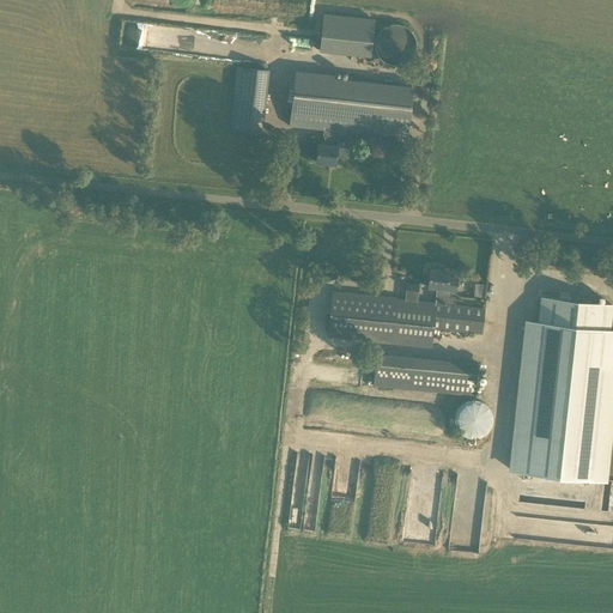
[(320,50),(369,56),(374,20),(323,14),(320,50)]
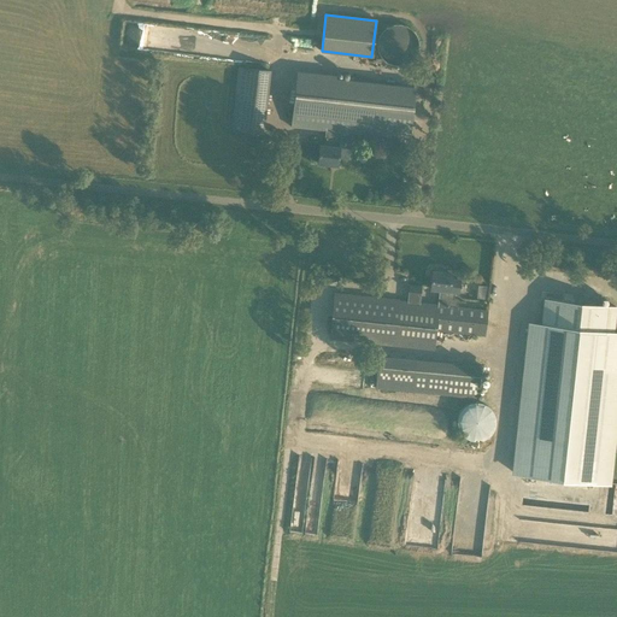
[(398,27),(389,51),(409,58),(418,34),(398,27)]
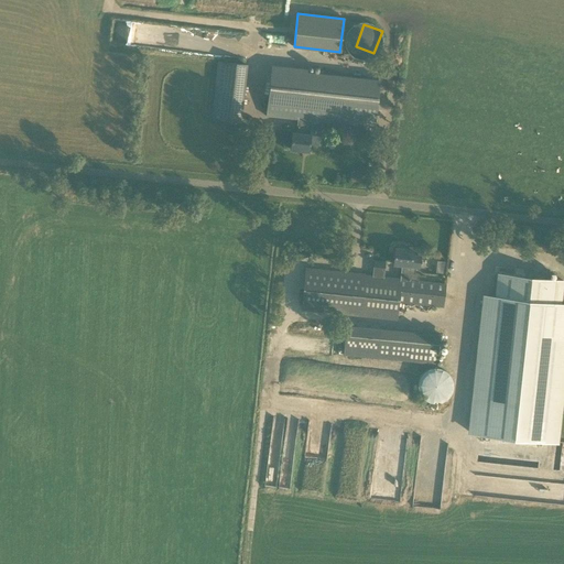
[(212,118),(240,121),(246,65),(218,62),(212,118)]
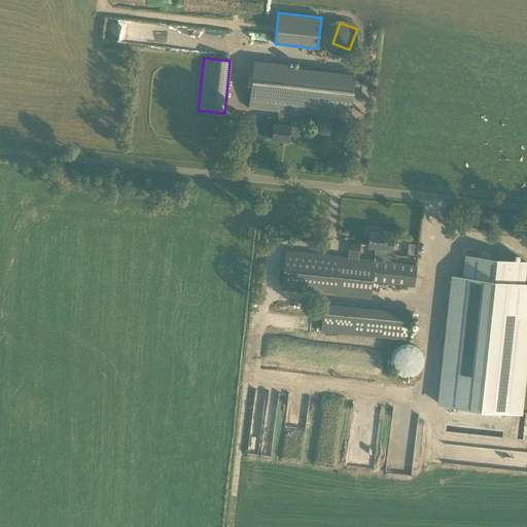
[(250,98),(249,108),(282,112),(280,125),(273,125),(272,139),(288,141),(289,134),(297,135),(300,114),(349,119),(354,75),(254,65),(250,98)]
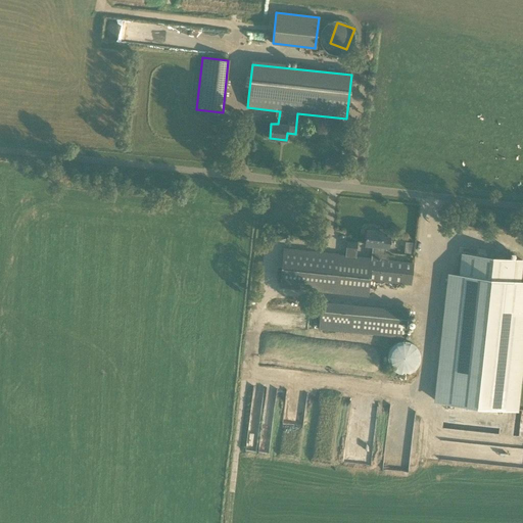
[(382,236),(383,232),(367,230),(365,245),(388,247),(389,237),(382,236)]
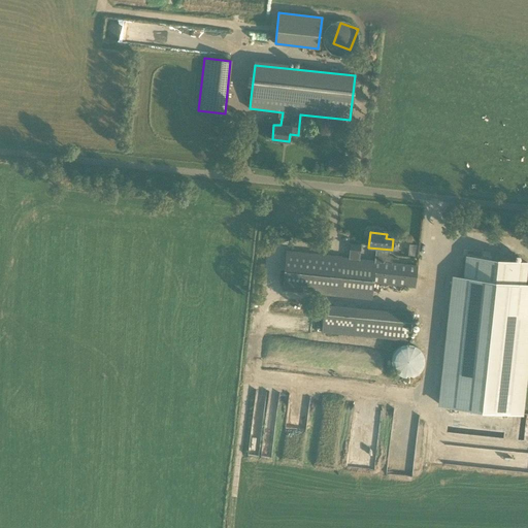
[(287,252),(286,261),(283,291),(371,300),(373,284),(414,288),(417,265),(416,265),(392,263),(341,258),(341,257),(287,252)]
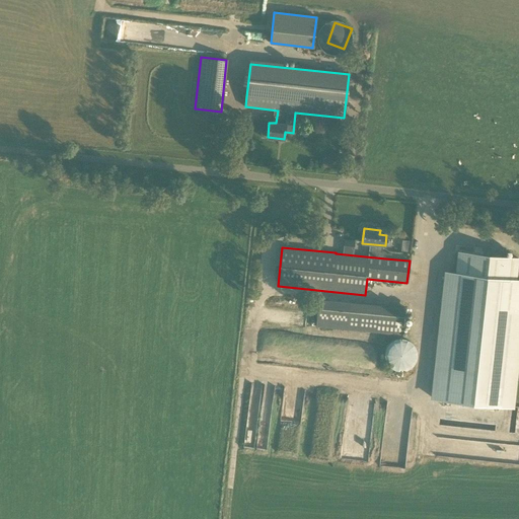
[(512,408),(518,337),(518,280),(516,280),(518,258),(457,252),(455,274),(446,273),(432,398),(512,408)]
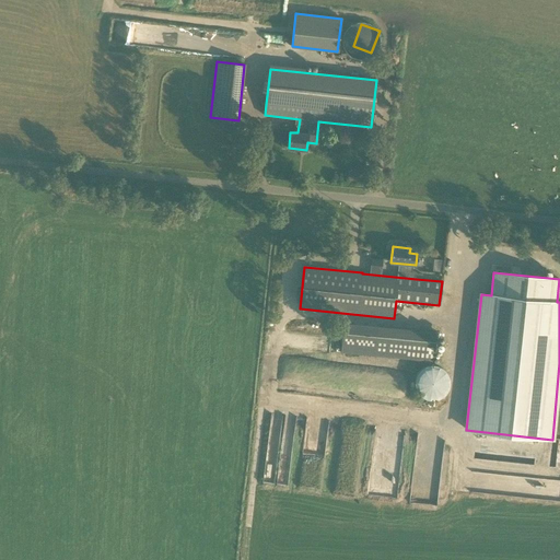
[(343,324),(341,352),(385,357),(386,342),(375,341),(376,326),(343,324)]
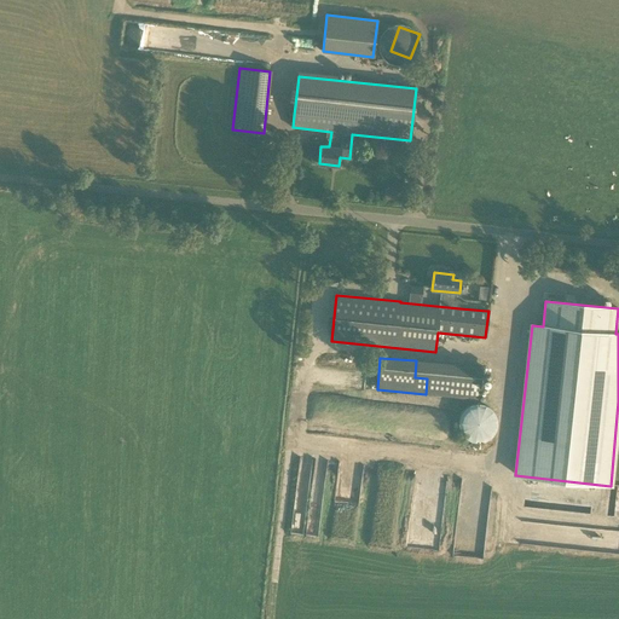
[(426,394),(479,399),(481,368),(416,360),(415,377),(427,379),(426,394)]
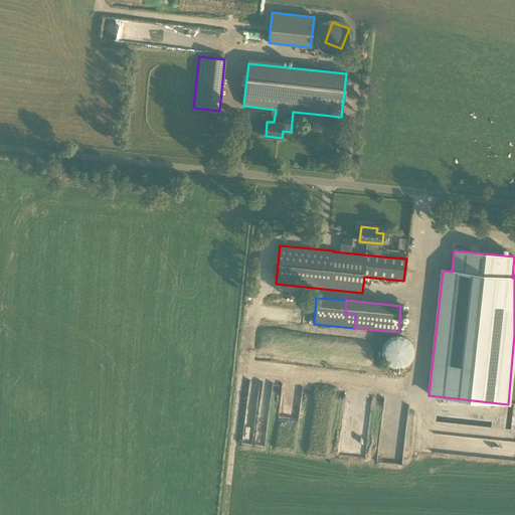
[(384,361),(385,362),(386,363),(387,364),(388,365),(389,366),(390,366),(392,367),(393,367),(394,368),(396,368),(397,368),(398,368),(400,368),(401,367),(403,367),(404,366),(405,366),(406,365),(407,364),(408,363),(409,362),(410,361),(411,360),(412,359),(412,357),(412,356),(413,355),(413,353),(413,352),(413,350),(413,349),(413,348),(412,346),(412,345),(411,344),(410,343),(409,342),(408,341),(407,340),(406,339),(405,338),(404,337),(403,337),(401,336),(400,336),(398,336),(397,336),(396,336),(394,336),(393,336),(392,337),(390,337),(389,338),(388,339),(387,340),(386,341),(385,342),(384,343),(383,344),(383,345),(382,346),(382,348),(381,349),(381,350),(381,352),(381,353),(381,355),(382,356),(382,357),(383,359),(383,360),(384,361)]
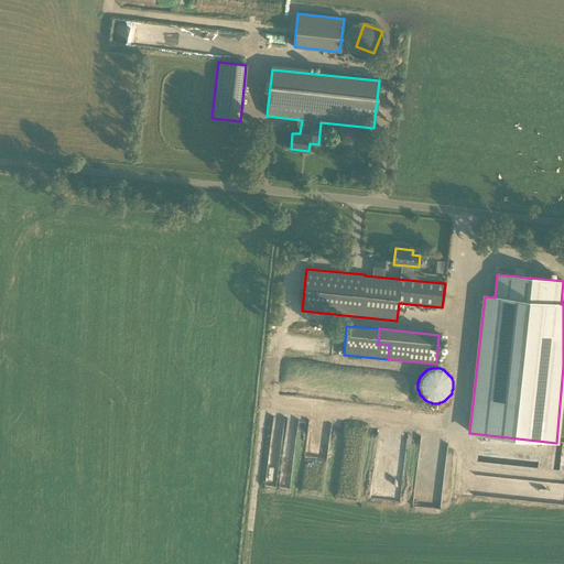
[(563,441),(559,440),(554,469),(563,470),(563,441)]
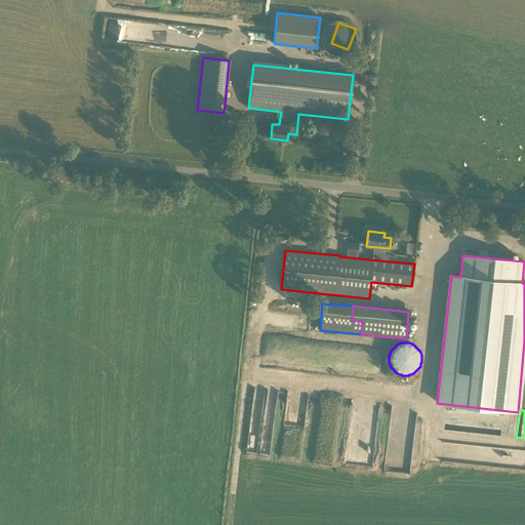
[(270,453),(271,439),(256,439),(256,446),(256,453),(270,453)]
